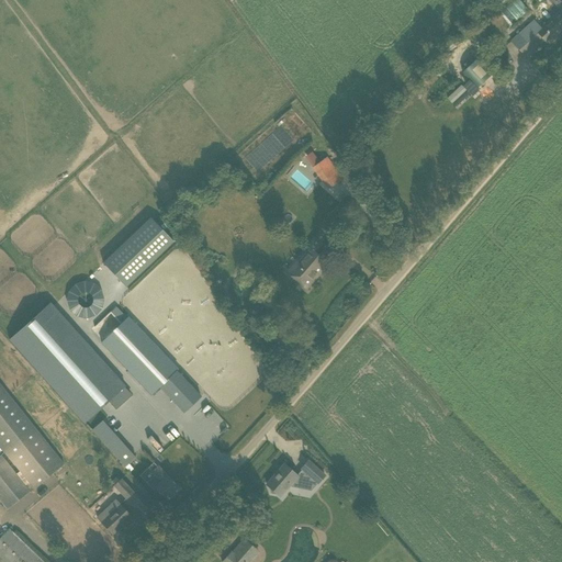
[(510,0),(499,11),(513,24),(528,10),(519,0),(510,0)]
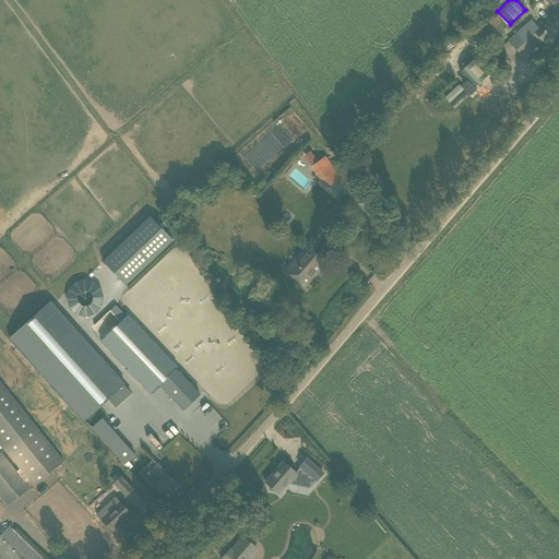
[(557,11),(558,12),(558,0),(547,0),(557,11)]
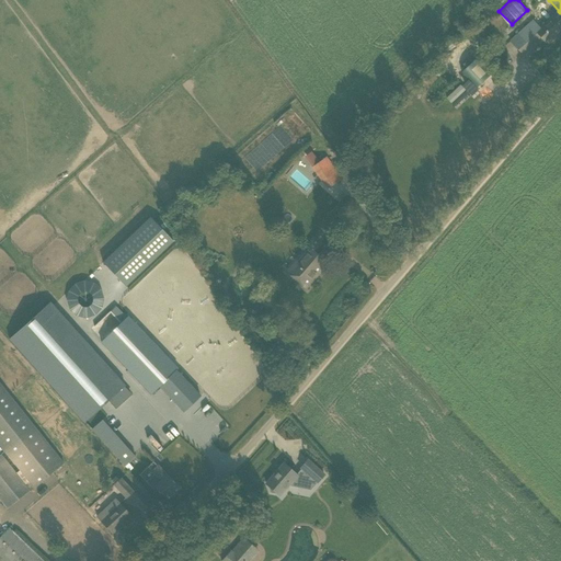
[(540,36),(547,43),(560,30),(560,12),(559,11),(539,27),(534,21),(511,42),(521,54),(540,36)]
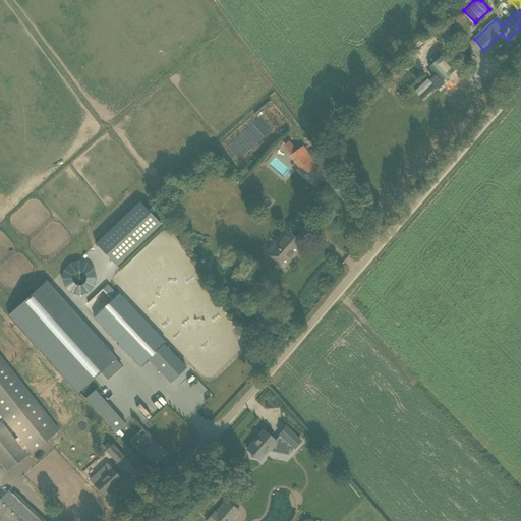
[(444,54),(427,69),(441,83),(457,69),(444,54)]
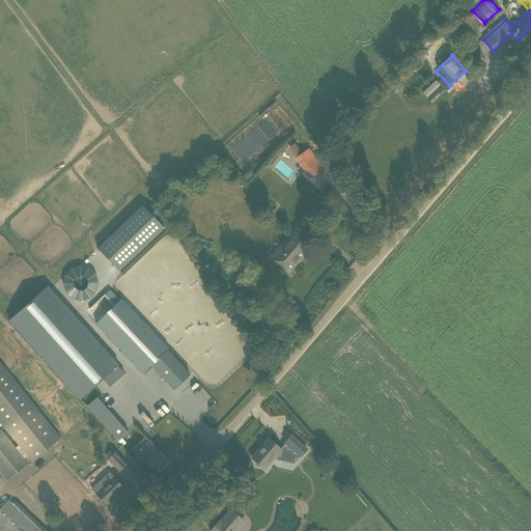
[(318,162),(310,149),(306,152),(306,151),(296,159),(310,179),(320,172),(315,165),(318,162)]
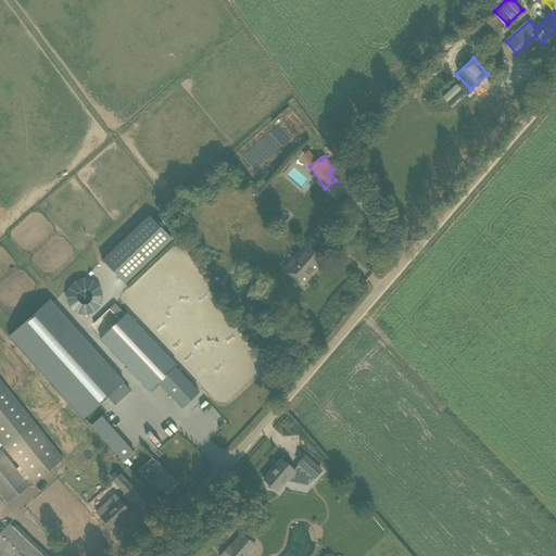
[(340,177),(344,173),(337,163),(332,166),(340,177)]
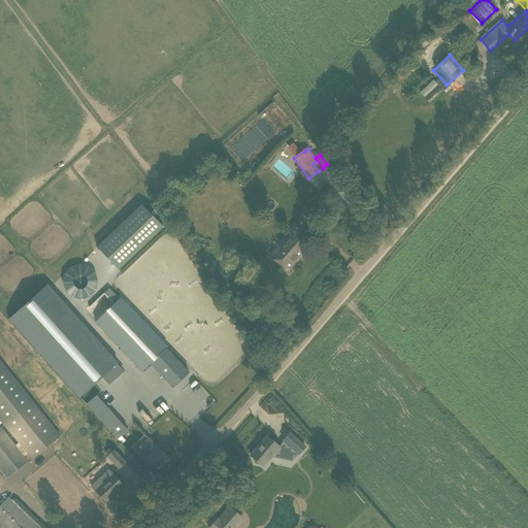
[(96,248),(118,270),(164,227),(142,204),(96,248)]
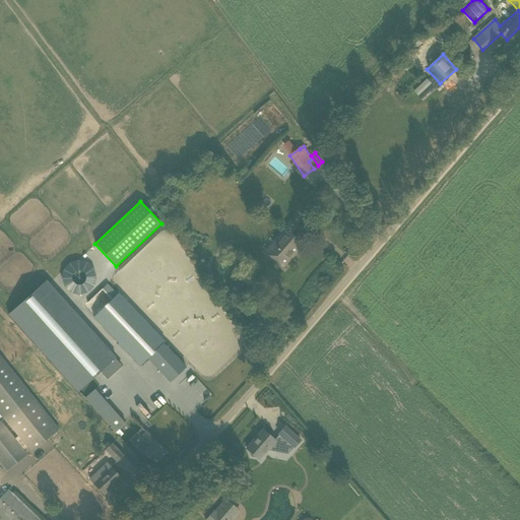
[(278,240),(268,252),(285,266),(295,255),(304,245),(296,238),(309,222),(298,213),(276,238),(278,240)]
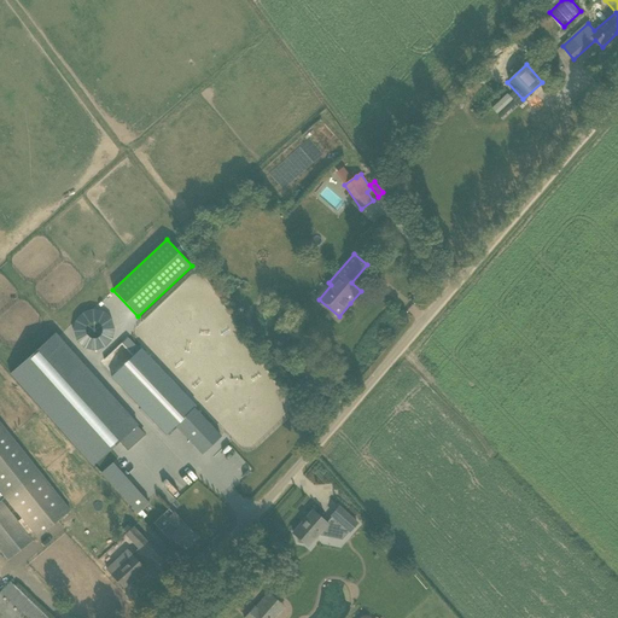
[(93,304),(68,331),(94,355),(120,330),(93,304)]
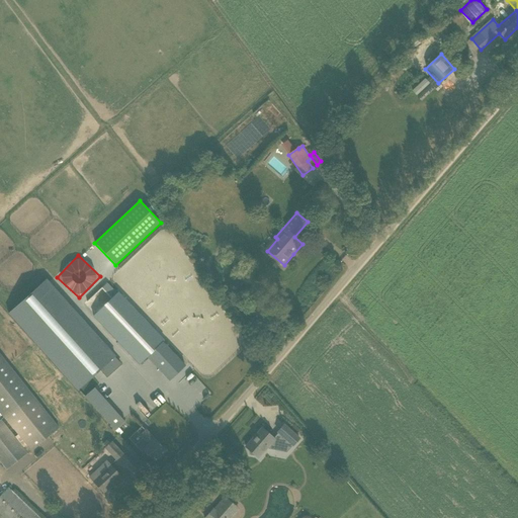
[(81,392),(118,358),(50,281),(12,316),(81,392)]
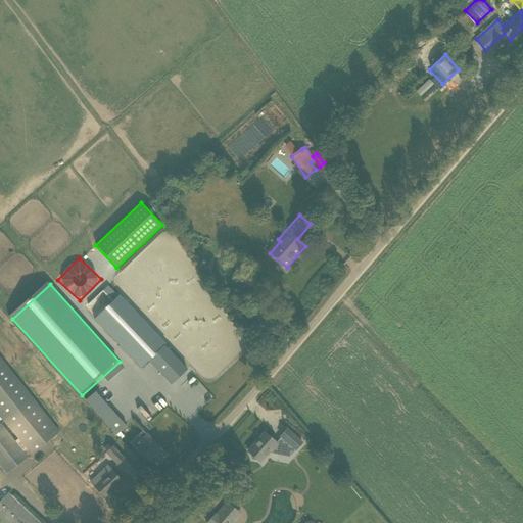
[(187,370),(164,345),(156,353),(148,361),(172,384),(187,370)]
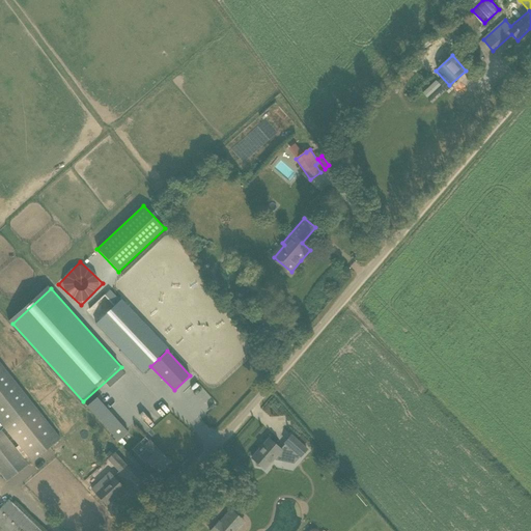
[(0,430),(0,472),(7,481),(28,465),(32,462),(60,439),(0,363),(0,421),(21,448),(18,451),(1,430),(0,430)]
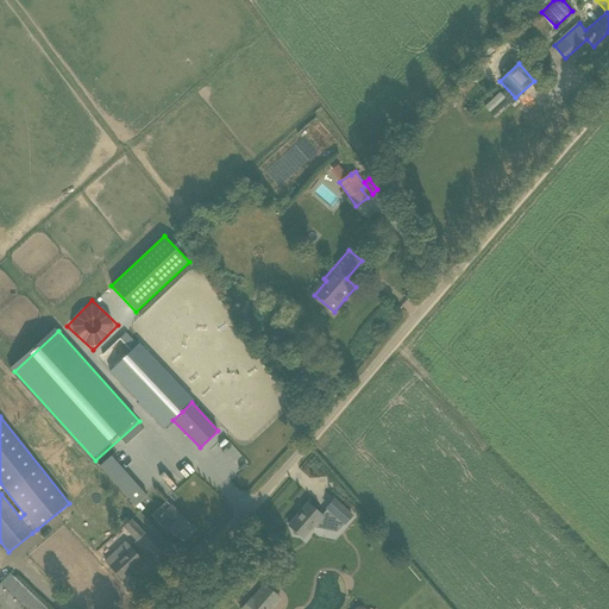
[(148,496),(137,484),(126,495),(136,506),(148,496)]
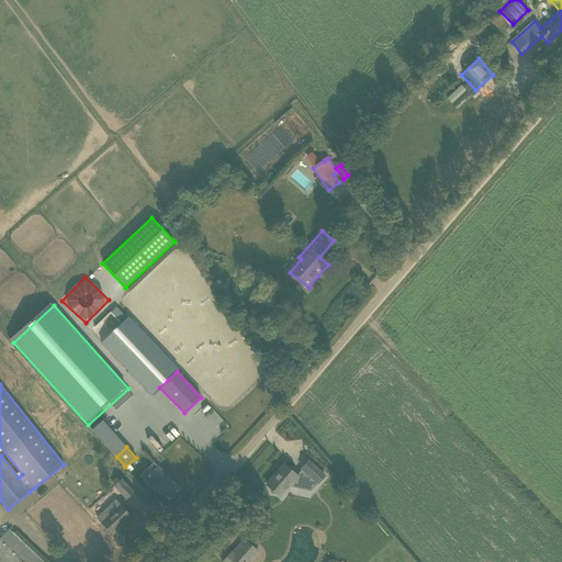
[(271,493),(278,495),(280,497),(290,486),(301,489),(312,476),(318,483),(325,476),(308,461),(302,470),(296,475),(284,464),(278,472),(279,473),(268,486),(269,487),(271,493)]
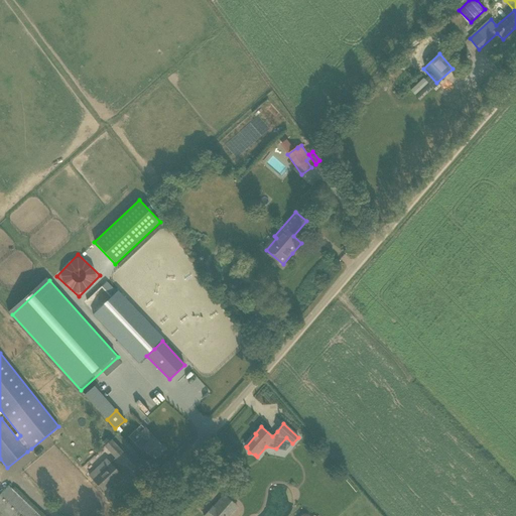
[(153,460),(165,448),(154,436),(154,437),(145,427),(139,433),(142,436),(135,443),(141,449),(143,448),(153,460)]
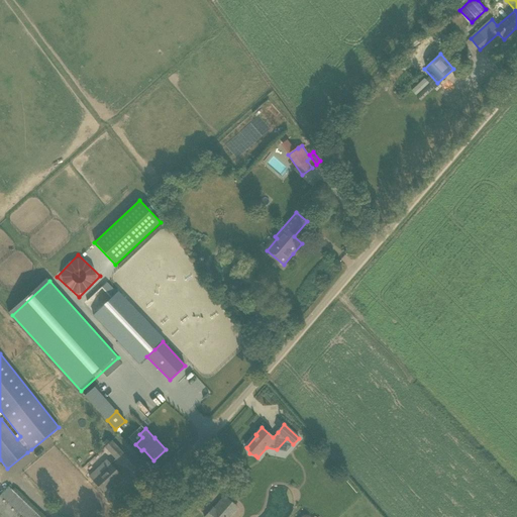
[(116,459),(122,453),(123,453),(112,441),(105,447),(116,459)]
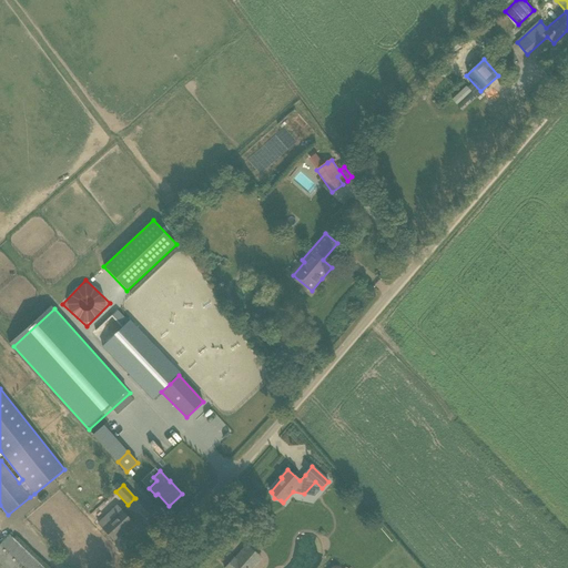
[(114,541),(133,524),(121,510),(117,506),(110,513),(113,517),(102,527),(114,541)]
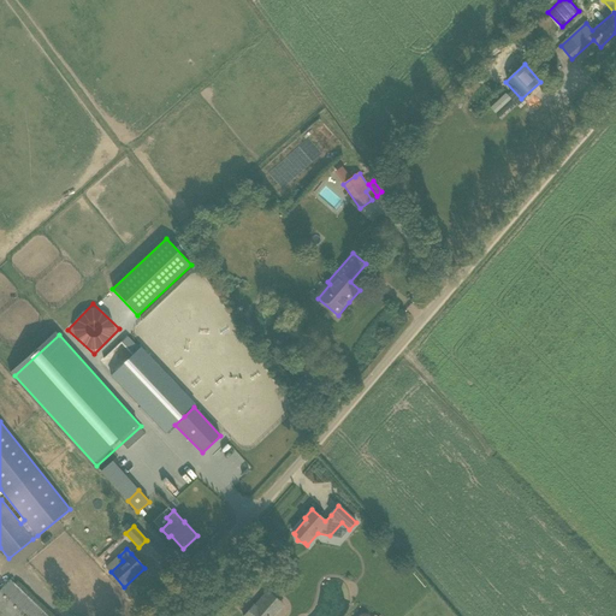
[(0,590),(0,615),(1,615),(46,615),(10,580),(0,590)]
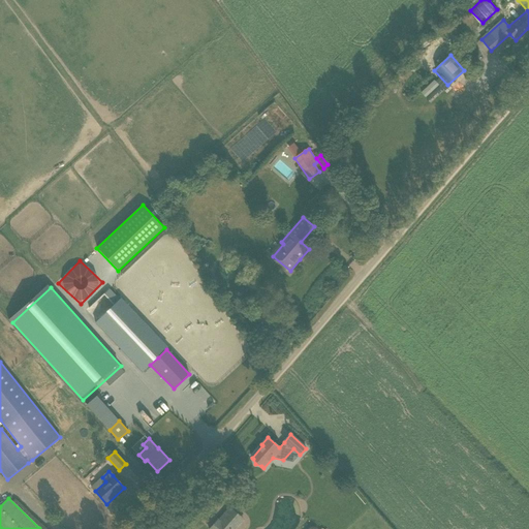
[(228,528),(227,528),(218,520),(210,528),(228,528)]
